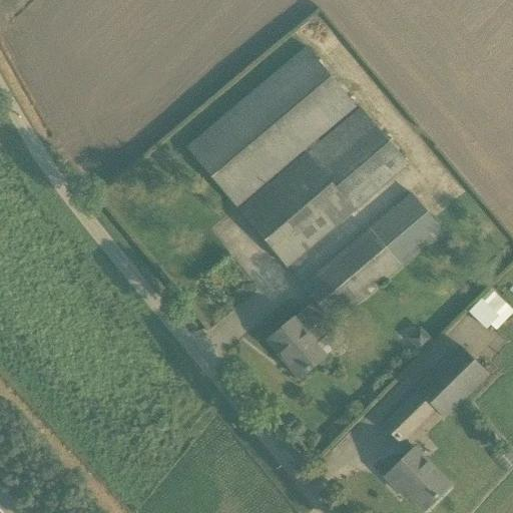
[(186,149),(286,268),(367,199),(364,196),(406,161),(361,108),(307,154),(305,152),(239,207),(237,205),(355,106),(307,48),(186,149)]
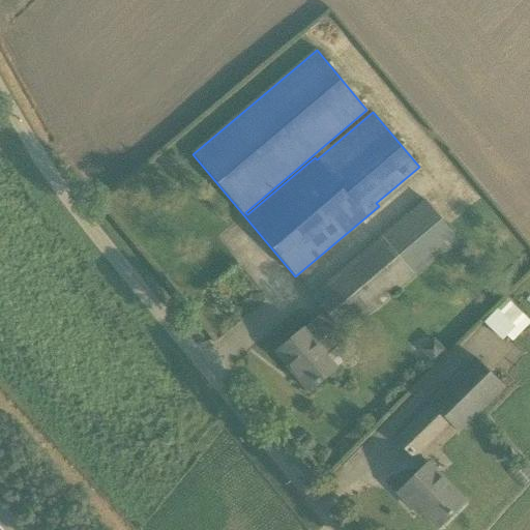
[(425,201),(312,296),(327,315),(344,334),(345,333),(457,238),(425,201)]
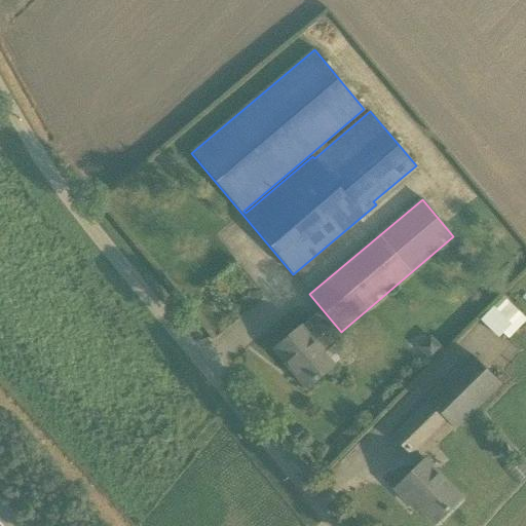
[(494,306),(480,321),(498,339),(502,334),(513,325),(508,321),(518,311),(503,297),(494,306)]
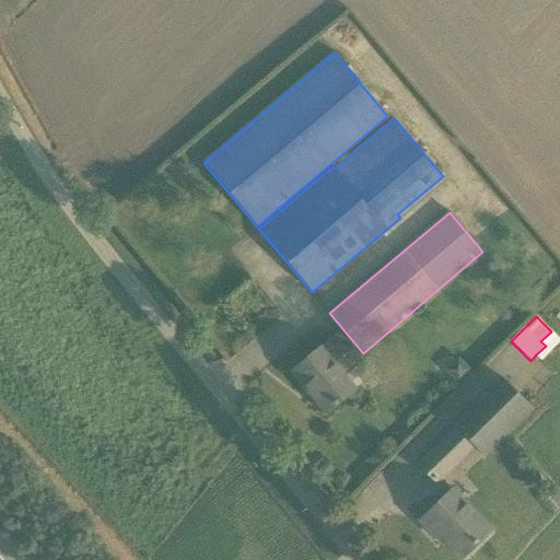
[(369,357),(364,352),(363,353),(346,333),(323,351),(321,348),(291,373),(326,413),(356,389),(345,376),(369,357)]
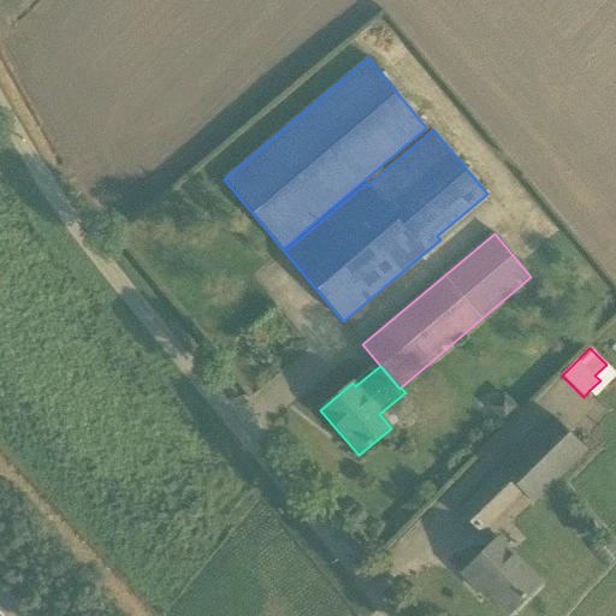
[(253,421),(276,421),(276,386),(253,386),(253,421)]
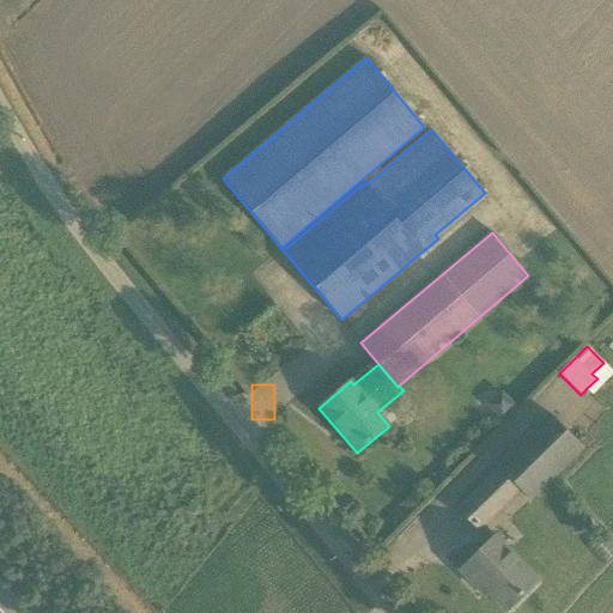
[(503,392),(489,406),(502,419),(516,406),(503,392)]
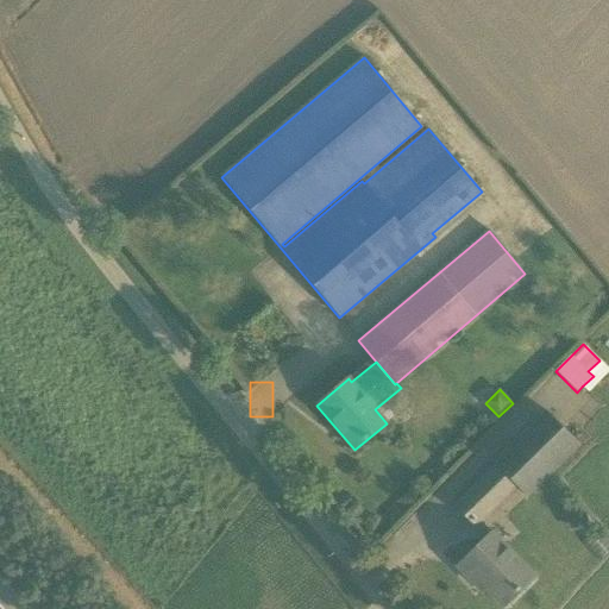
[(493,460),(496,465),(454,506),(475,526),(516,485),(526,495),(579,443),(546,408),(493,460)]
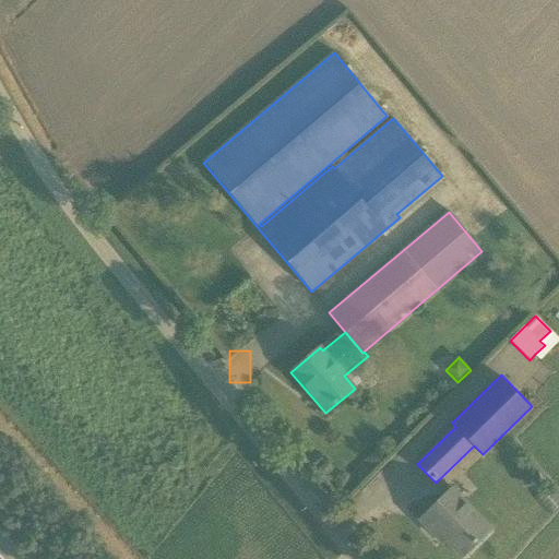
[(538,471),(520,475),(522,487),(540,484),(538,471)]
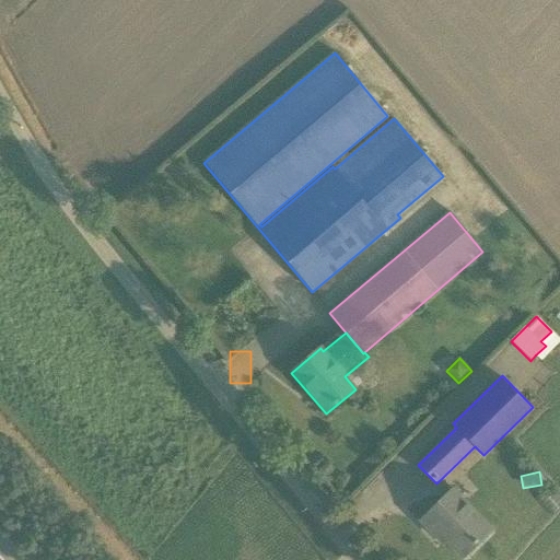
[(491,531),(452,490),(420,522),(435,537),(439,534),(463,558),(491,531)]
